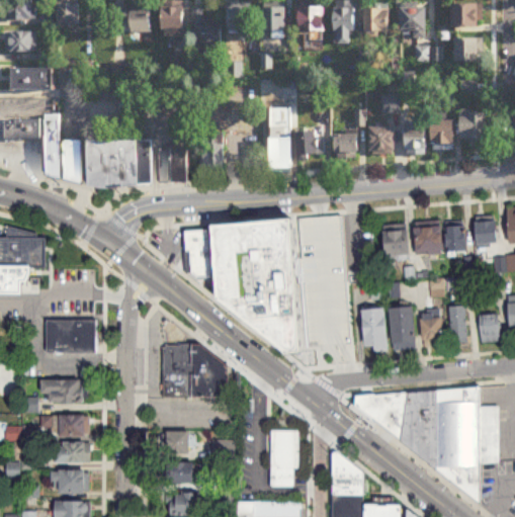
[(2,0),(2,20),(33,20),(33,0),(2,0)]
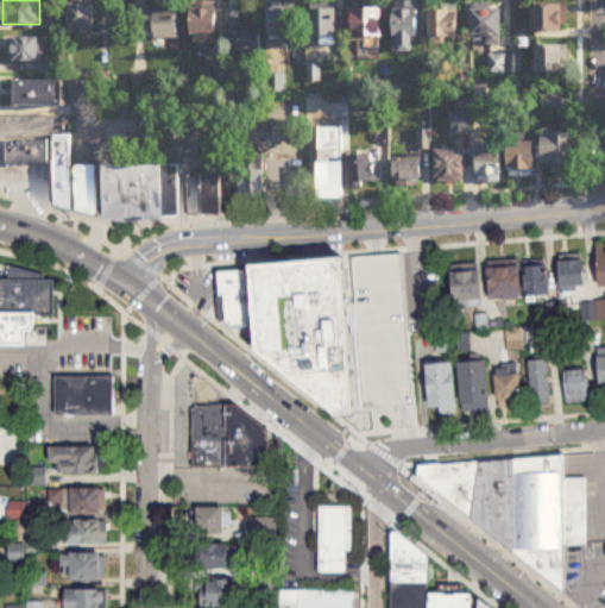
[(67,0),(67,31),(90,31),(90,0),(67,0)]
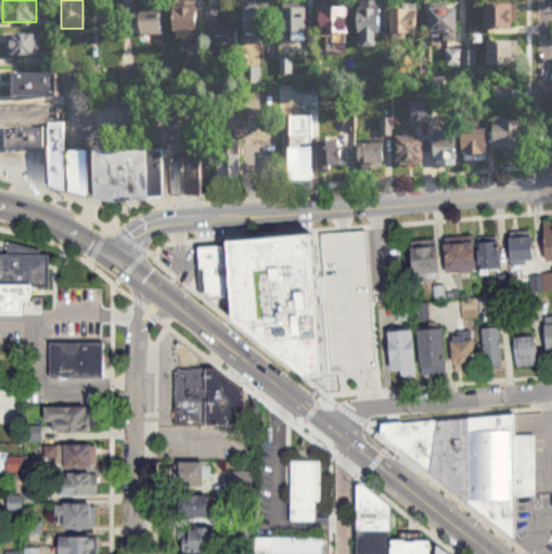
[(484,30),(514,30),(514,5),(484,5),(484,30)]
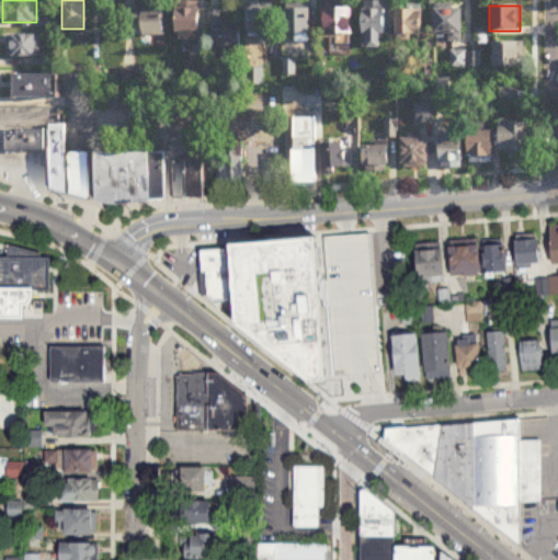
[(323,34),(350,34),(350,7),(323,7),(323,34)]
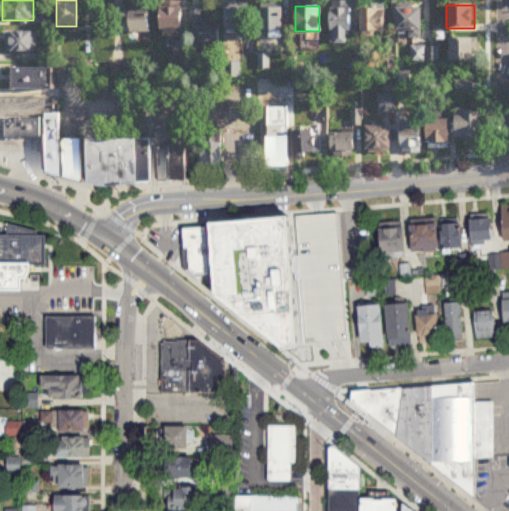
[(329,44),(350,44),(350,7),(329,7),(329,44)]
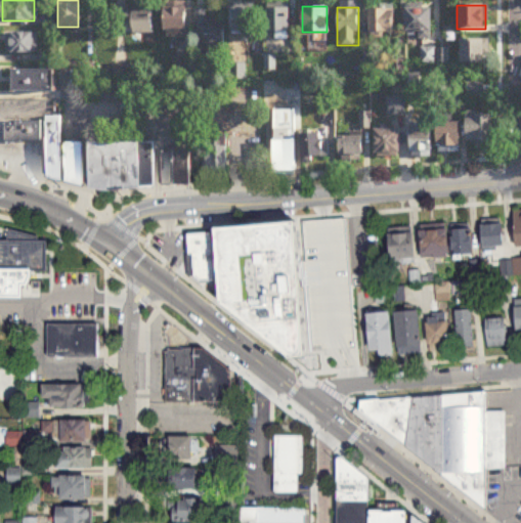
[(182,8),(164,8),(164,31),(182,31),(182,8)]
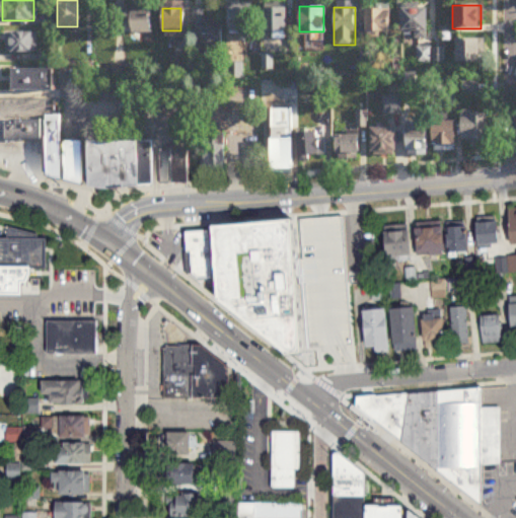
[(227,8),(227,33),(252,33),(252,8),(227,8)]
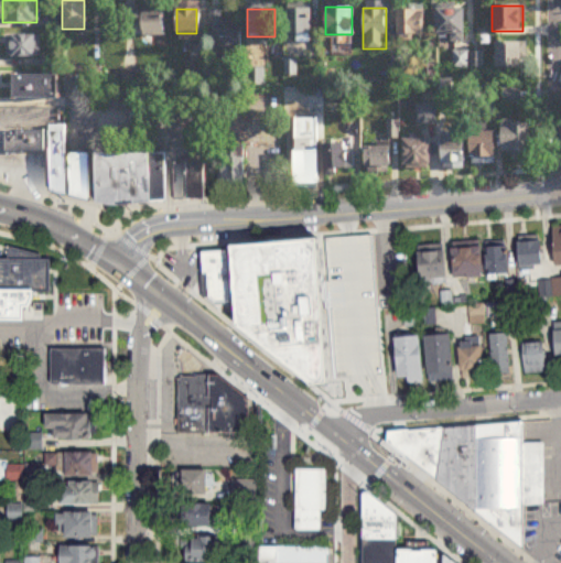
[(309,42),(309,9),(284,9),(284,34),(295,34),(295,42),(309,42)]
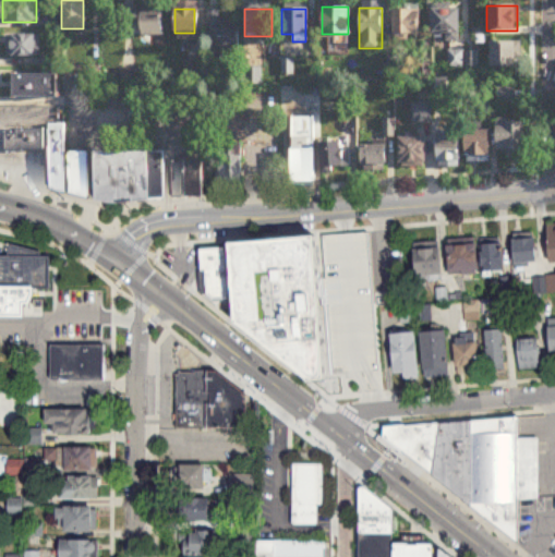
[(391,39),(418,39),(418,9),(391,9),(391,39)]
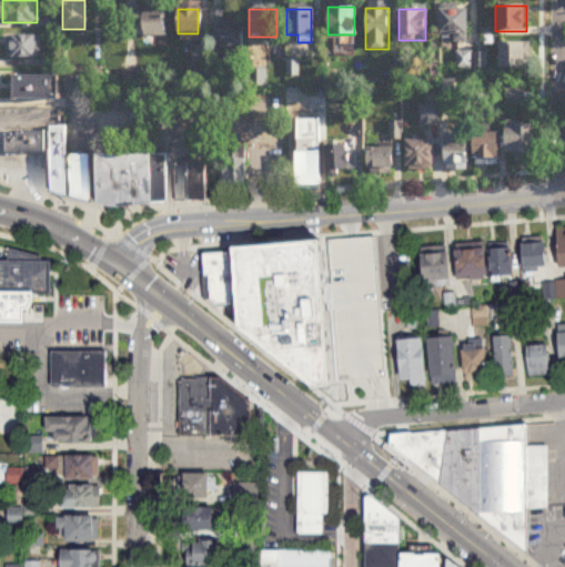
[(437,9),(437,36),(452,36),(452,41),(465,41),(465,9),(437,9)]
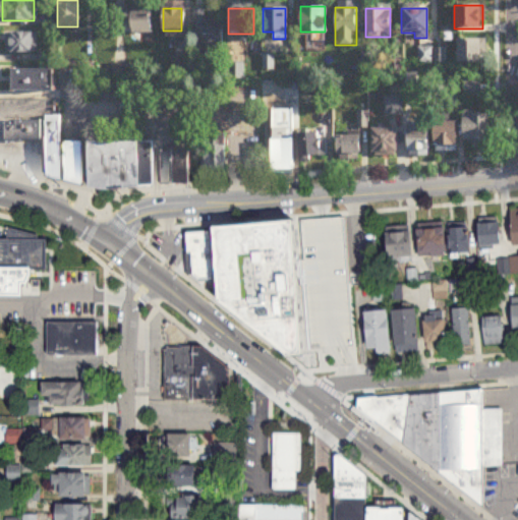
[(151,34),(151,9),(130,9),(130,34),(151,34)]
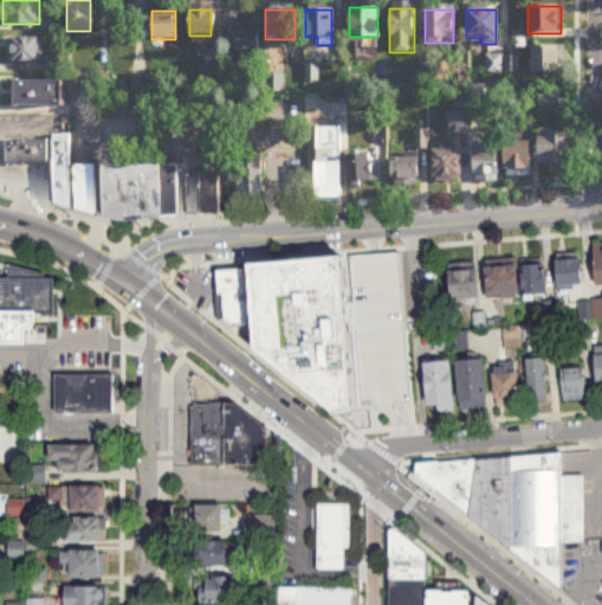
[(254,24),(235,24),(235,11),(221,11),(221,46),(254,46),(254,24)]
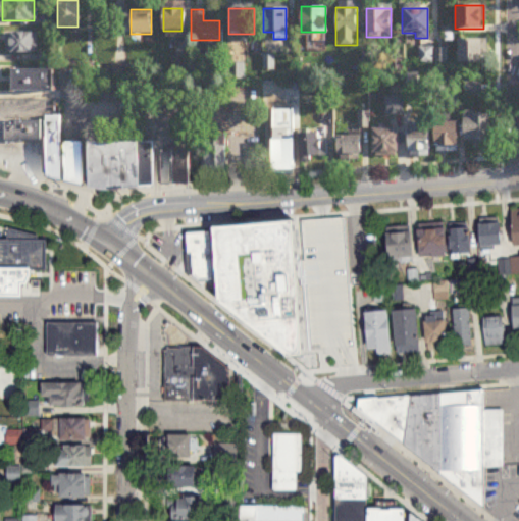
[(3,53),(35,53),(35,32),(3,32),(3,53)]
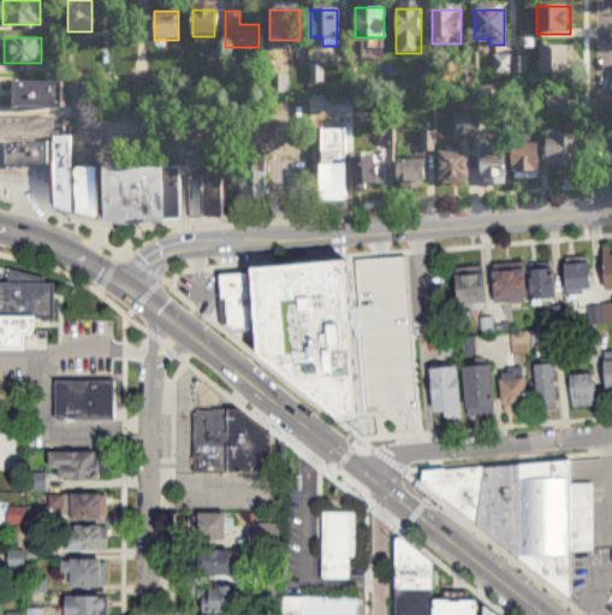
[(540,47),(540,75),(568,75),(568,47),(540,47)]
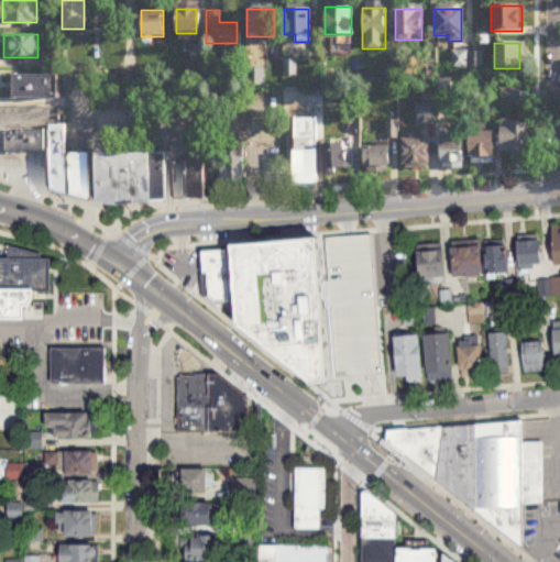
[(12,99),(57,99),(57,75),(12,75),(12,99)]
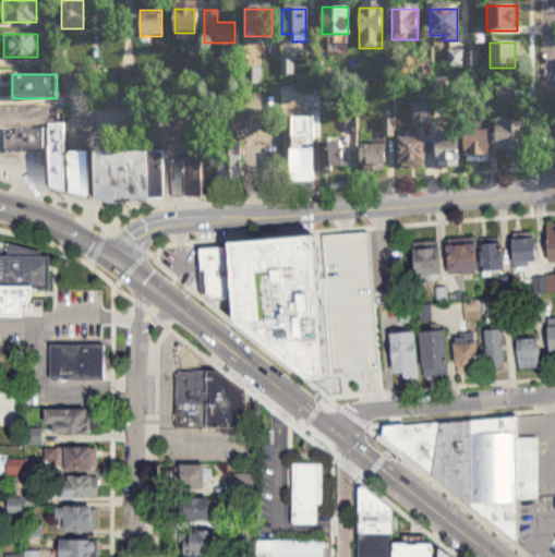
[(495,87),(495,105),(513,105),(513,87),(495,87)]
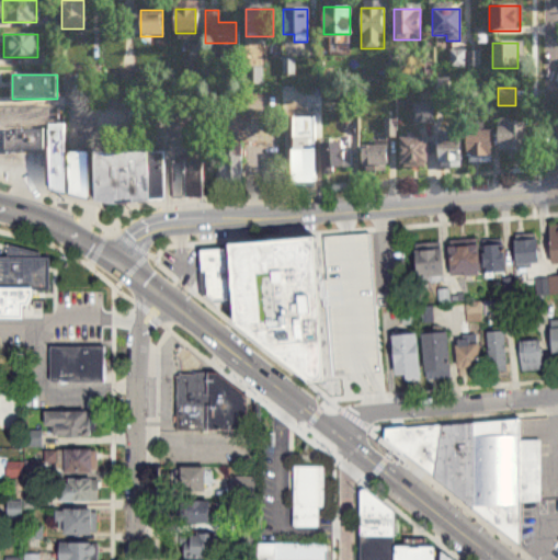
[(291,185),(314,185),(314,118),(291,118),(291,185)]
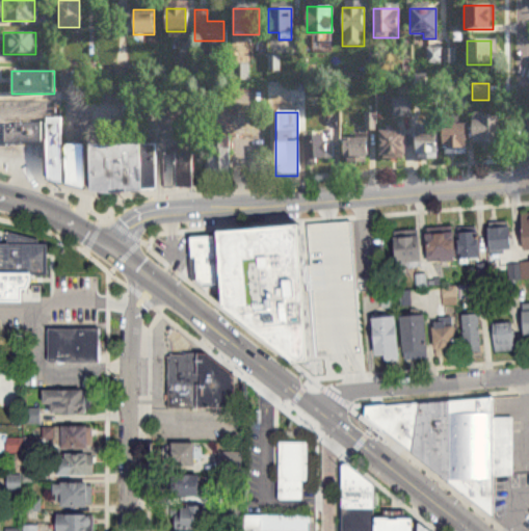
[(43,116),(44,176),(58,180),(57,116),(43,116)]
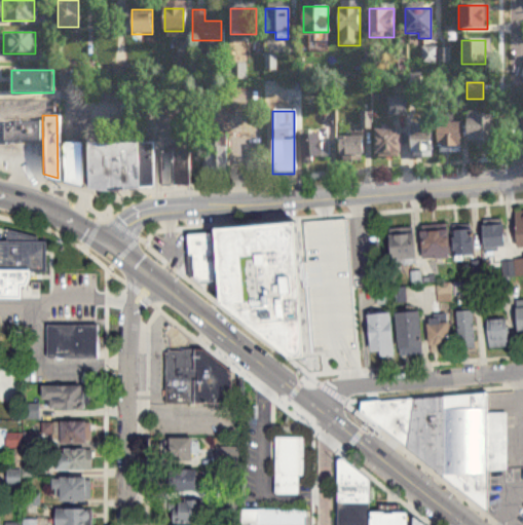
[(470,116),(470,148),(497,148),(497,116),(470,116)]
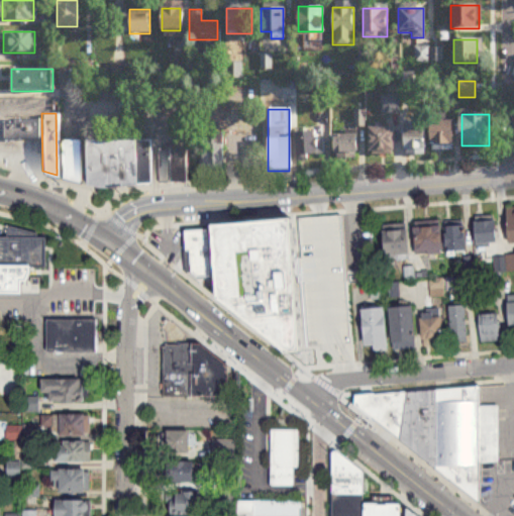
[(16,137),(16,136),(36,136),(36,118),(12,118),(12,122),(1,122),(1,137),(16,137)]
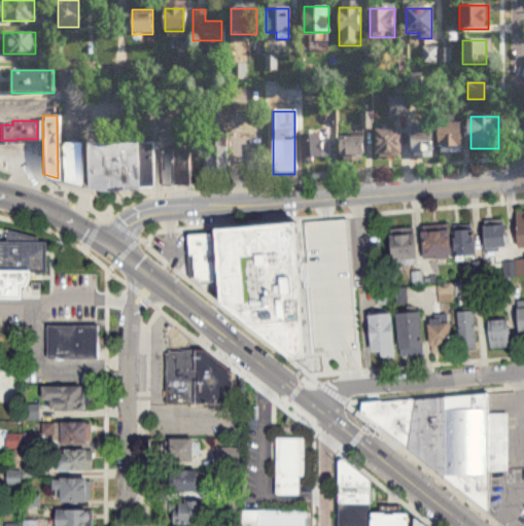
[(462,124),(440,124),(440,153),(462,153),(462,124)]
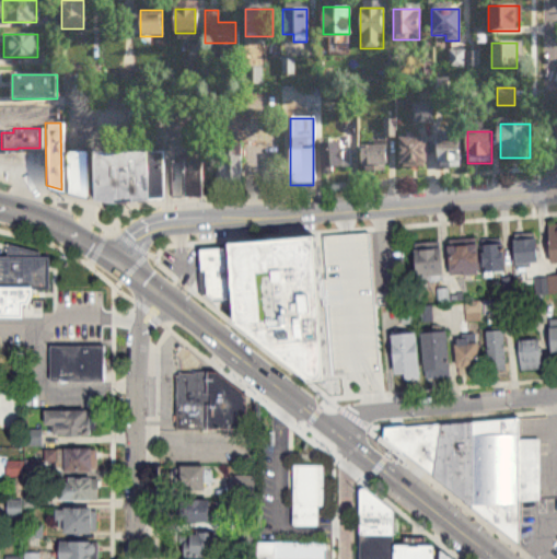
[(426,139),(401,139),(401,169),(426,169),(426,139)]
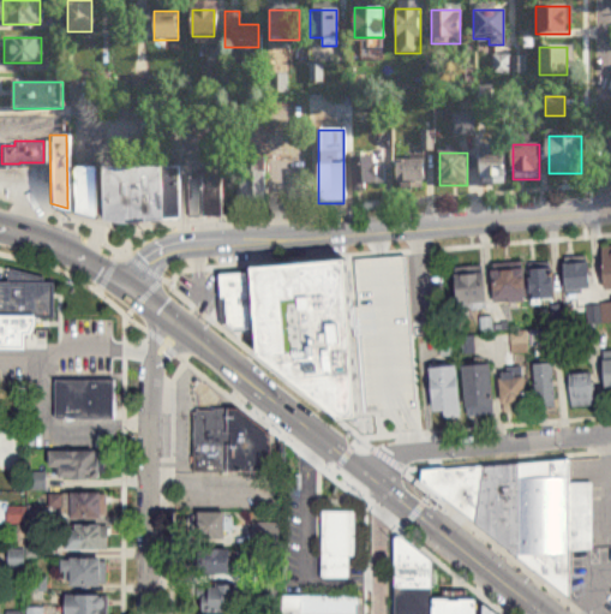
[(496,161),(480,161),(480,185),(505,185),(505,153),(496,153),(496,161)]
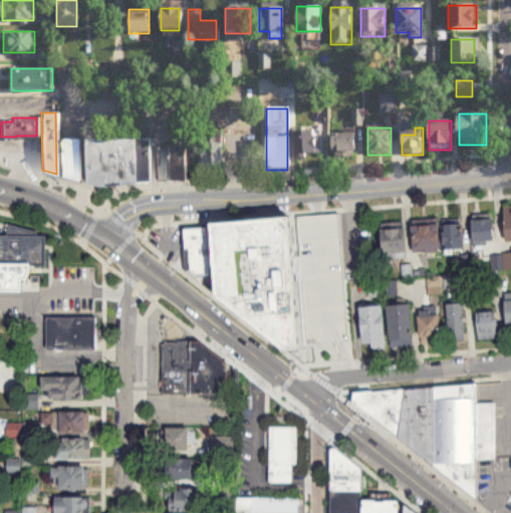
[(294,158),(315,158),(315,132),(294,132),(294,158)]
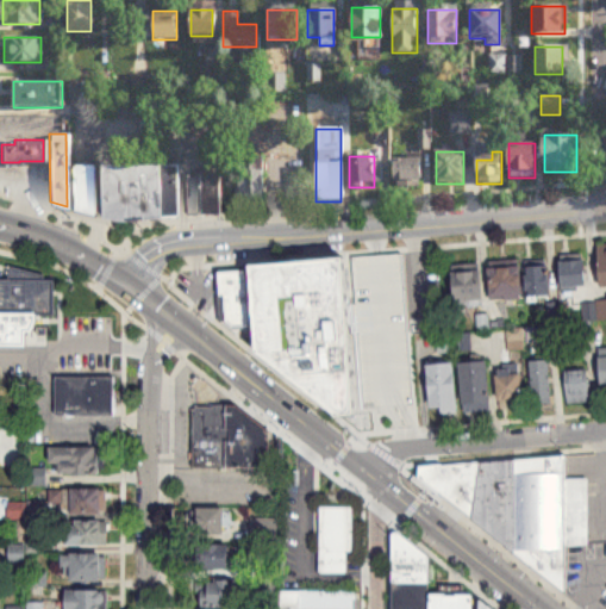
[(423,159),(394,159),(394,187),(423,187),(423,159)]
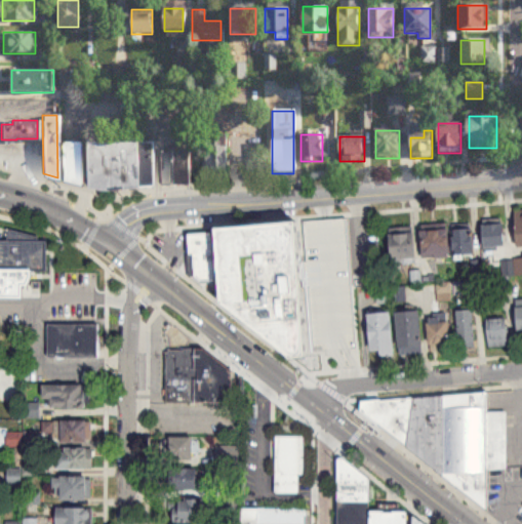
[(78,142),(62,142),(62,177),(78,182),(78,142)]
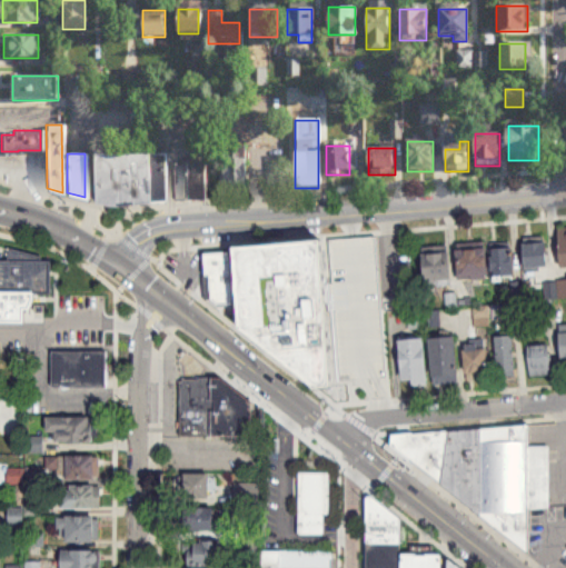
[(92,153),(93,200),(112,205),(148,201),(148,153),(92,153)]
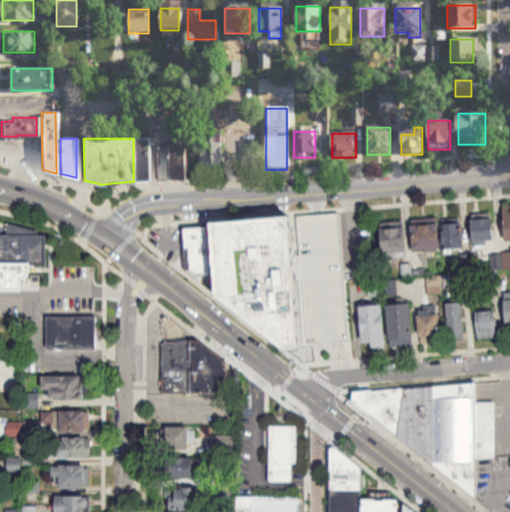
[(133,138),(147,138),(147,180),(133,181),(133,138)]
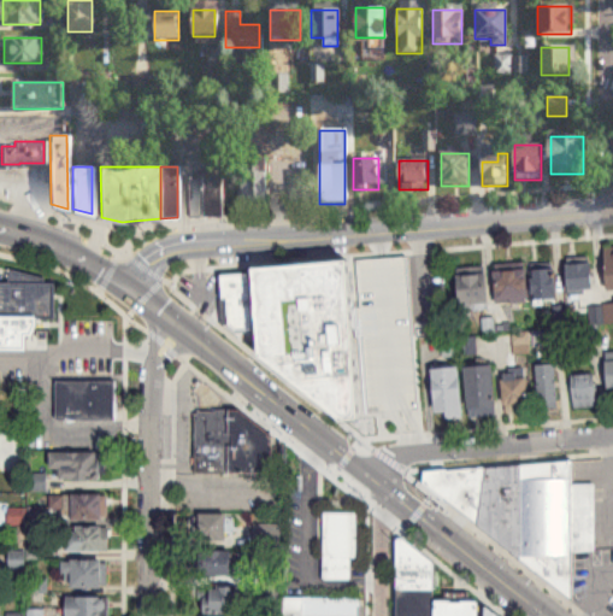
[(266,204),(266,174),(237,174),(237,204),(266,204)]
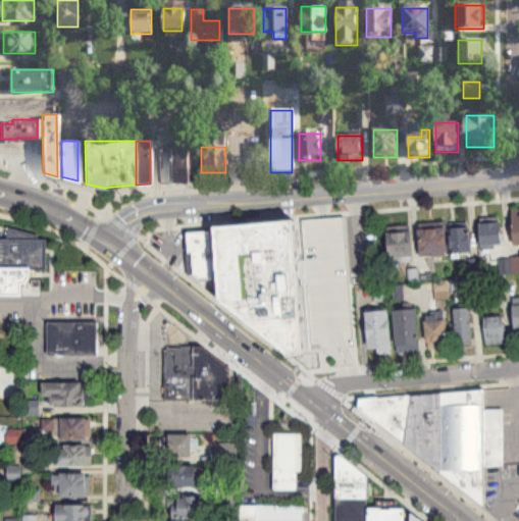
[(170,150),(157,150),(157,181),(170,180),(170,150)]
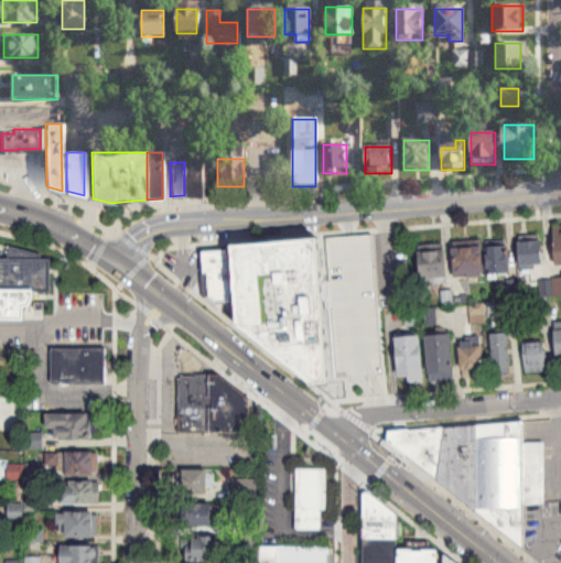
[(184,195),(184,162),(202,162),(202,195),(184,195)]
